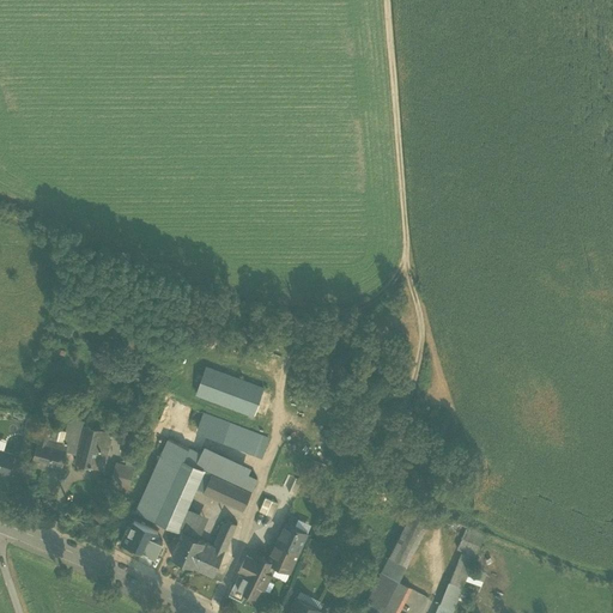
[(125,304),(110,299),(108,305),(122,311),(125,304)]
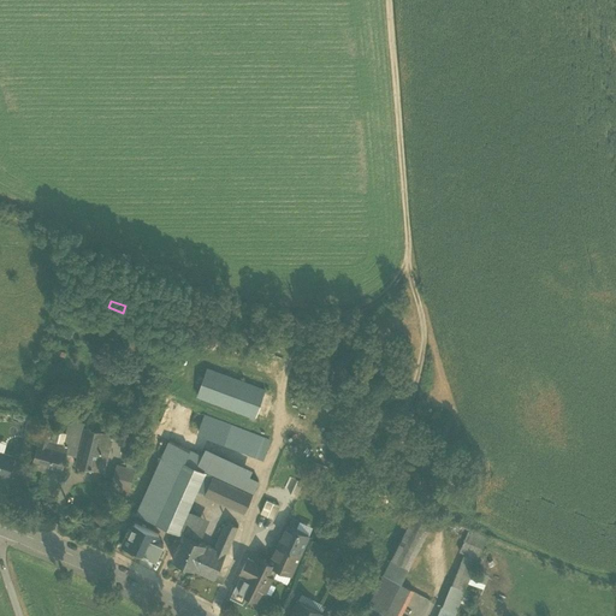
[(265,390),(207,368),(197,395),(255,416),(265,390)]
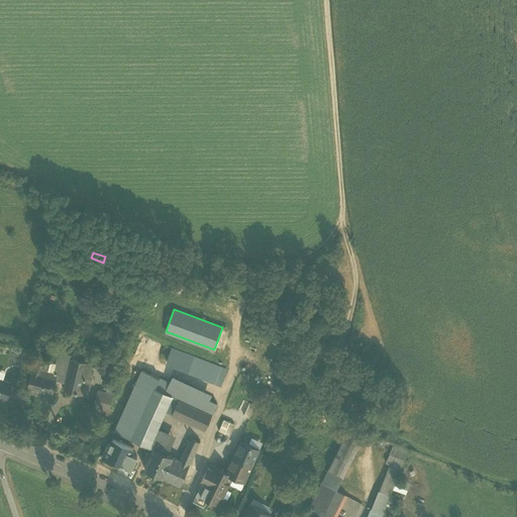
[(56,364),(44,362),(44,359),(35,357),(27,390),(40,394),(40,393),(49,396),(52,396),(56,380),(66,383),(72,359),(73,356),(59,352),(56,364)]
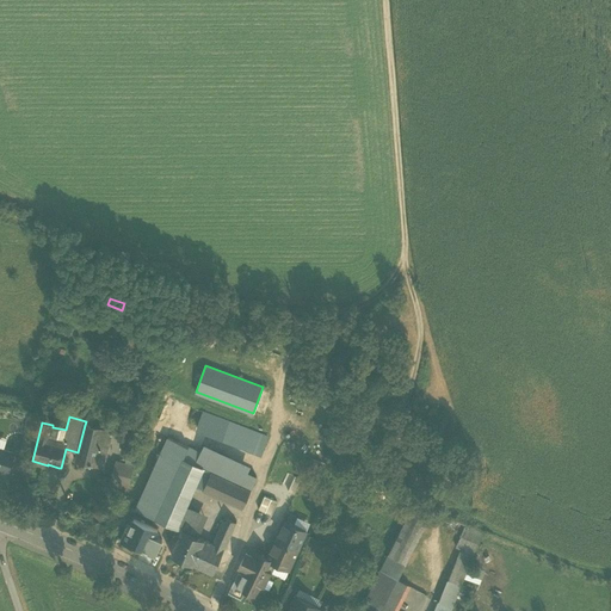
[(227,424),(209,418),(204,429),(222,436),(227,425),(227,424)]
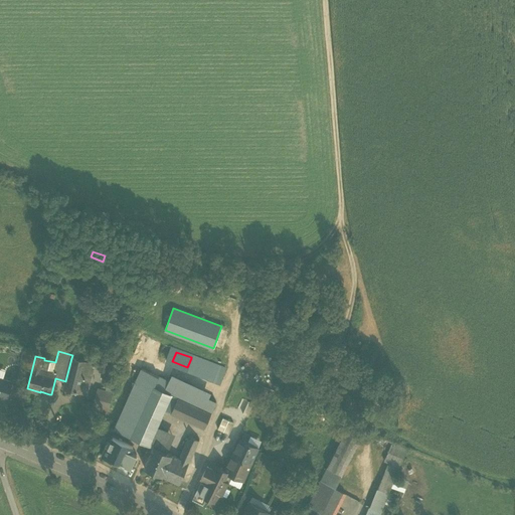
[(218,366),(191,356),(191,357),(191,358),(187,367),(214,377),(218,366)]
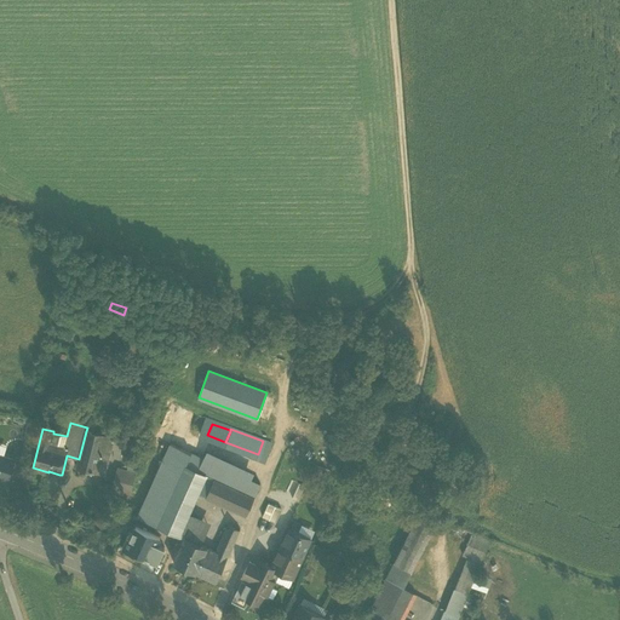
[(86,431),(79,459),(76,468),(104,475),(114,438),(86,431)]
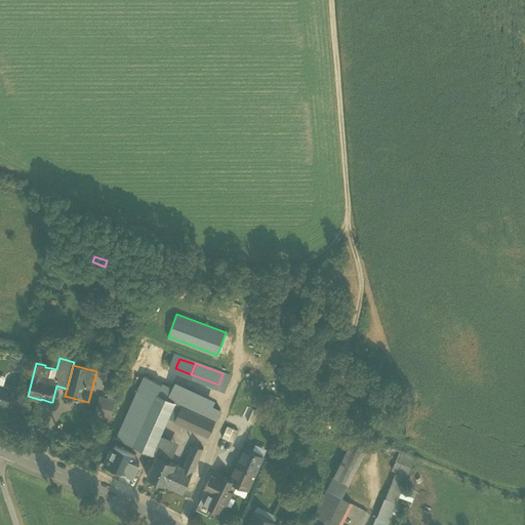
[(230,375),(223,373),(218,385),(226,387),(230,375)]
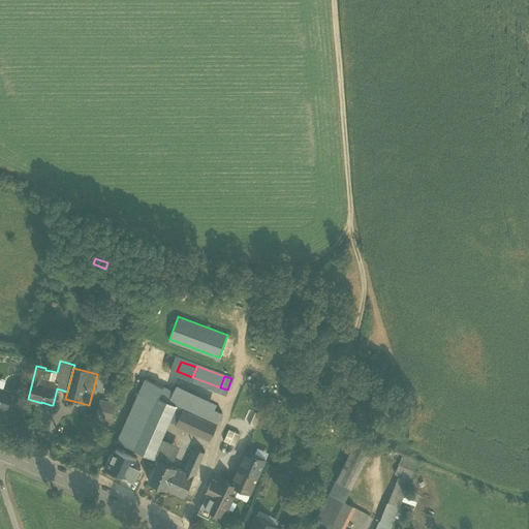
[(122,379),(116,377),(113,387),(114,387),(120,389),(122,379)]
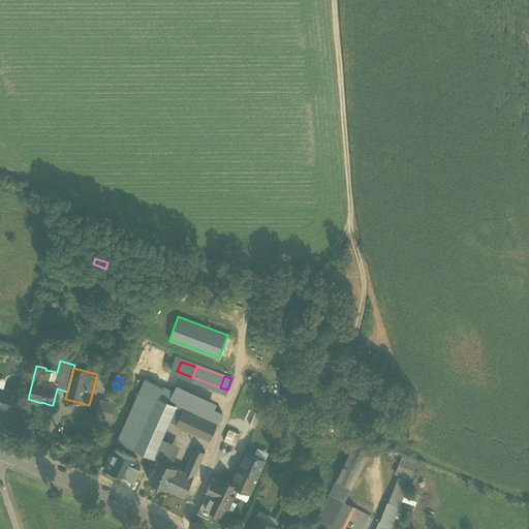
[(174,393),(146,379),(118,440),(135,447),(158,397),(168,402),(174,393)]
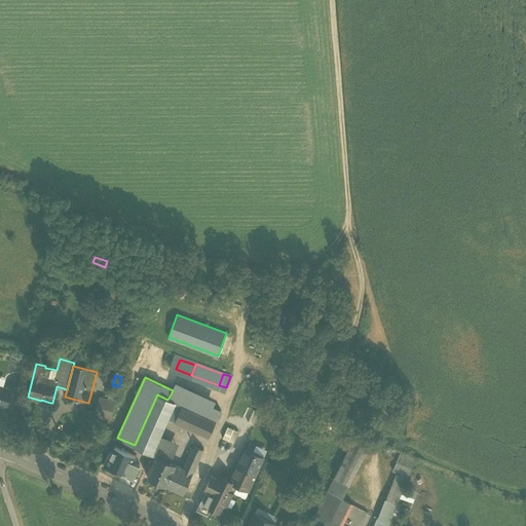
[(176,383),(173,390),(167,400),(174,403),(182,406),(216,421),(221,411),(214,407),(216,403),(176,383)]
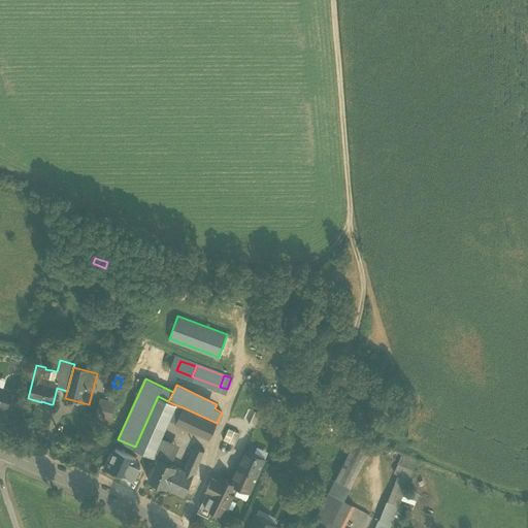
[(120,388),(113,387),(108,402),(114,404),(117,399),(120,388)]
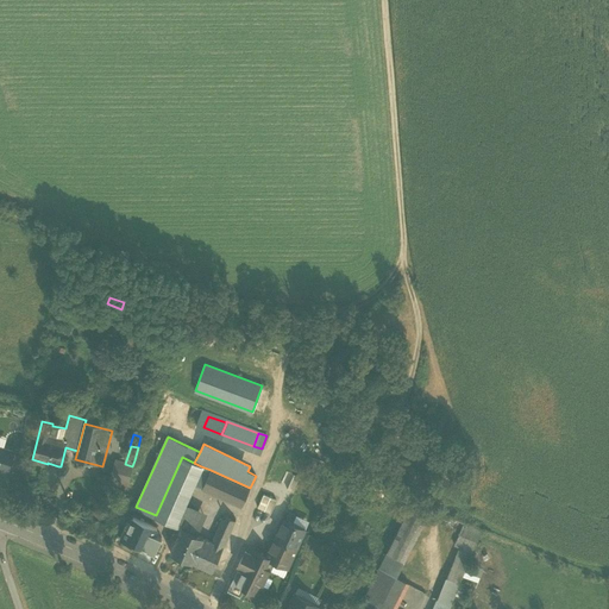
[(0,447),(0,469),(8,472),(14,452),(5,450),(0,447)]
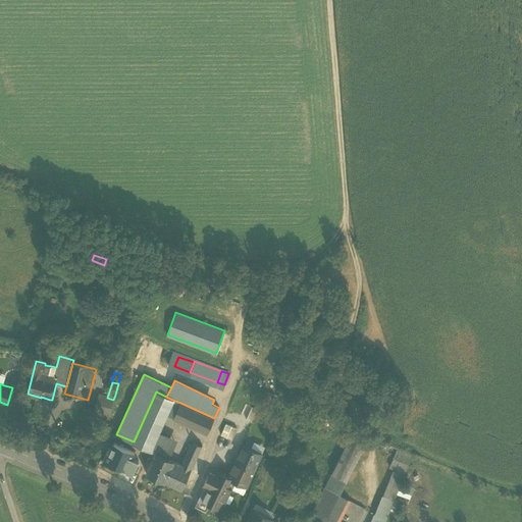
[(166,397),(156,392),(134,441),(150,450),(166,414),(172,400),(166,397)]
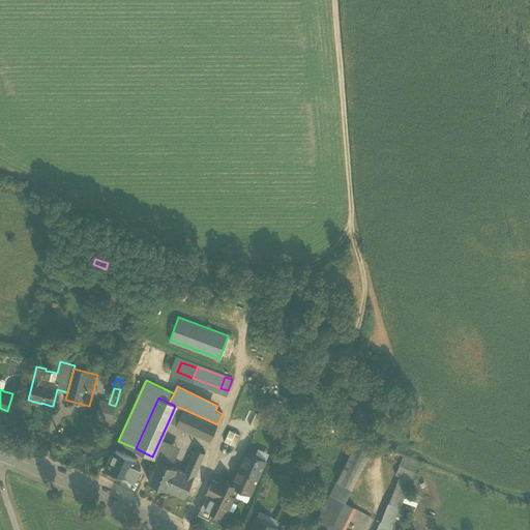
[(109,404),(101,402),(97,416),(111,420),(115,406),(109,404)]
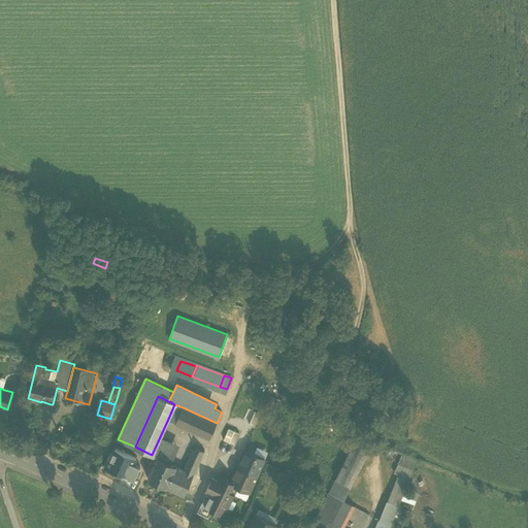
[(41,402),(37,421),(46,423),(51,404),(41,401),(41,402)]
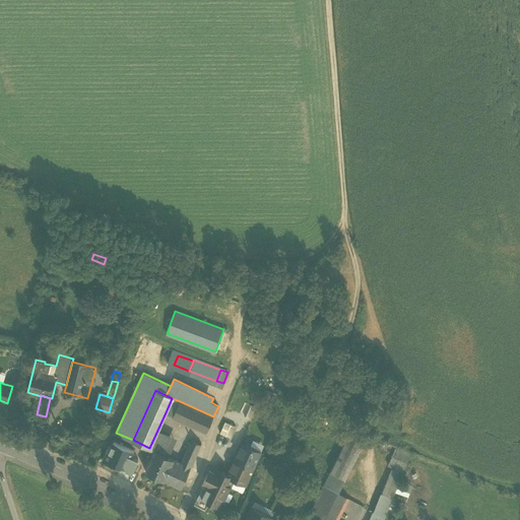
[(180,401),(172,398),(166,412),(173,416),(180,401)]
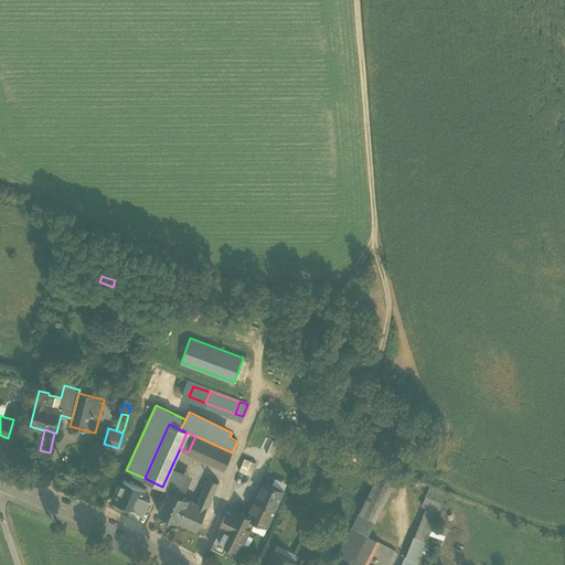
[(232,452),(195,436),(188,452),(224,469),(232,452)]
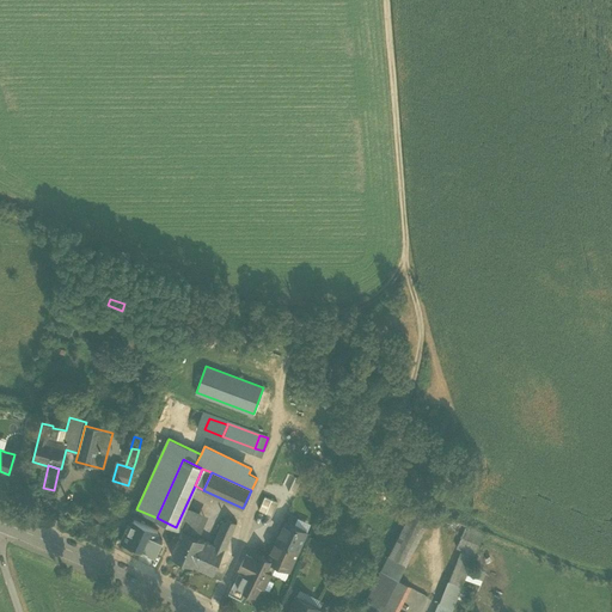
[(128,485),(112,481),(110,479),(108,489),(126,494),(128,485)]
